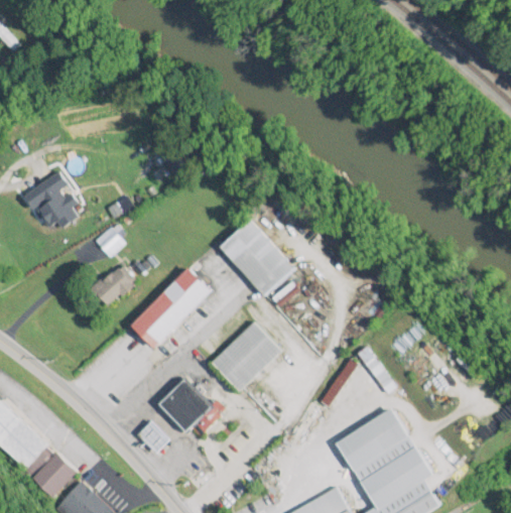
[(17,44),(0,25),(0,40),(10,51),(17,44)]
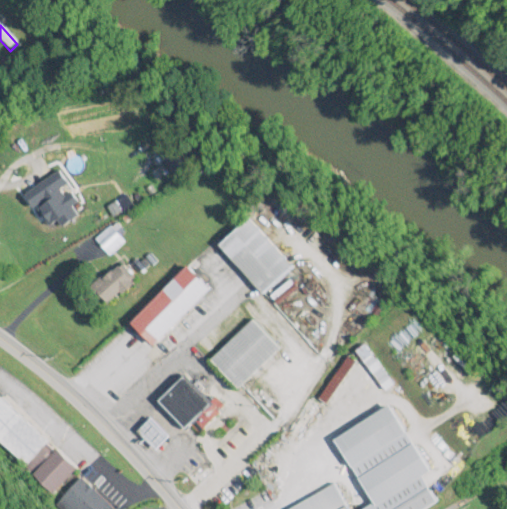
[(77,210),(52,168),(26,184),(51,226),(77,210)]
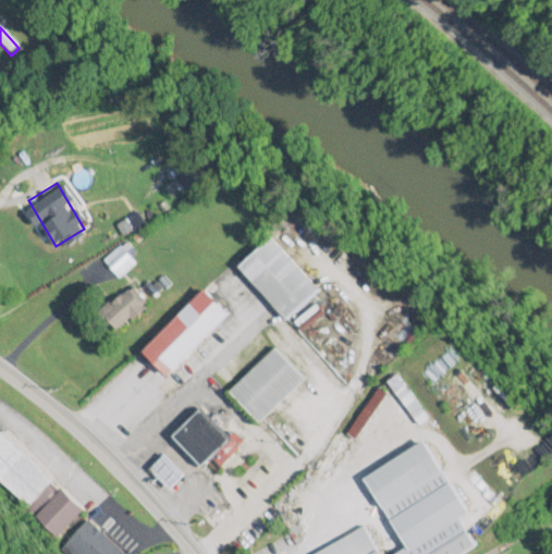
[(317,290),(270,236),(236,266),(283,319),(317,290)]
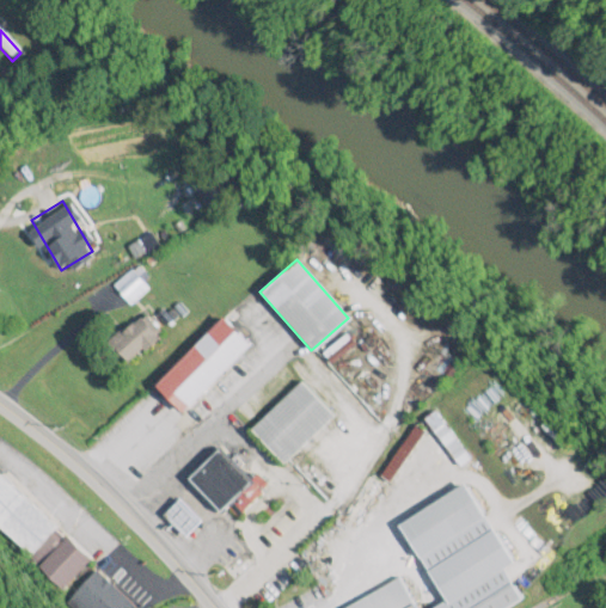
[(127,305),(145,287),(127,268),(109,286),(127,305)]
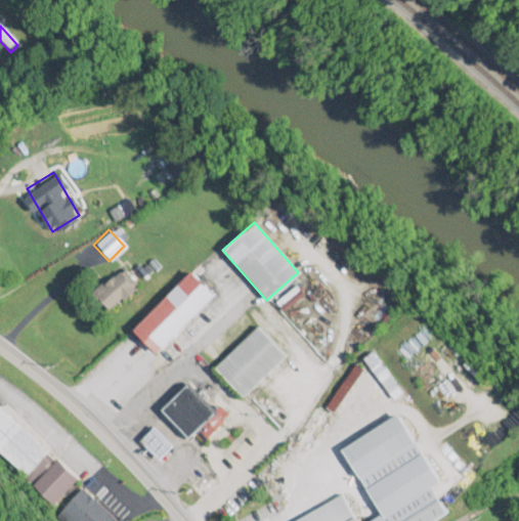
[(134,290),(120,269),(91,291),(106,311),(134,290)]
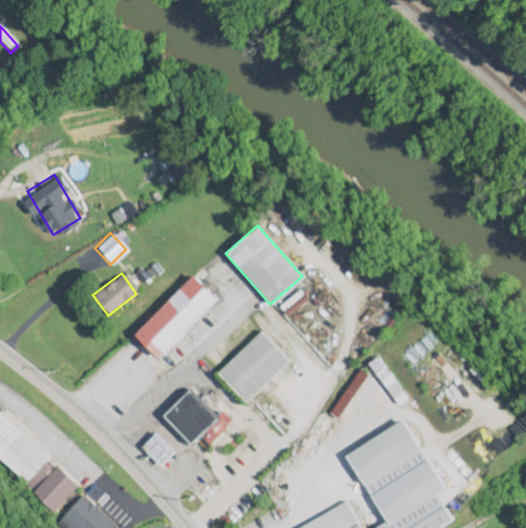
[(218,298),(194,274),(135,333),(159,357),(218,298)]
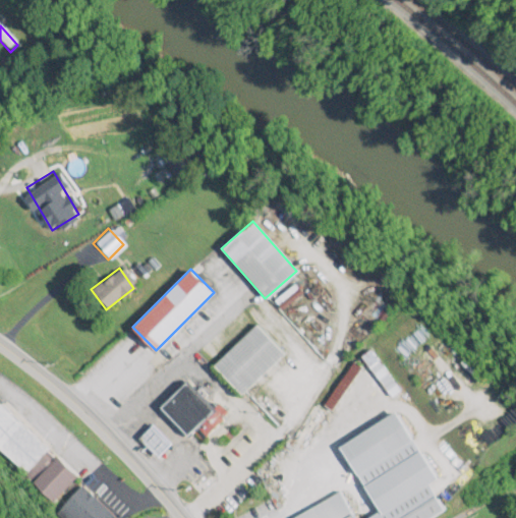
[(212,365),(240,395),(284,352),(255,324),(212,365)]
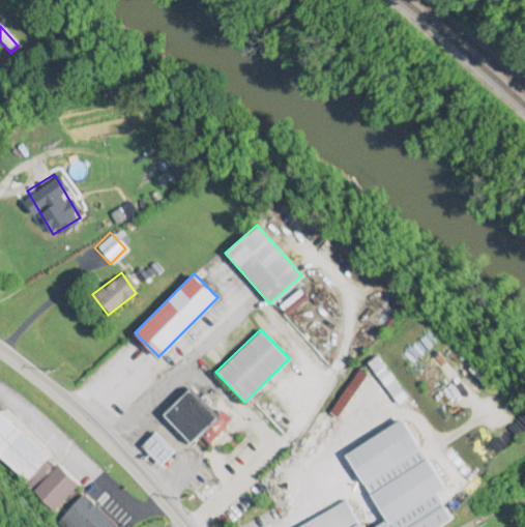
[(336,418),(367,374),(356,367),(325,411),(336,418)]
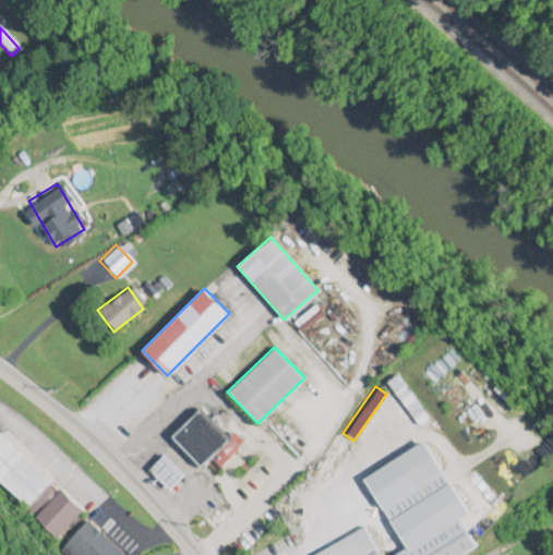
[(218,467),(242,443),(233,434),(227,439),(200,410),(172,435),(202,467),(211,458),(218,467)]
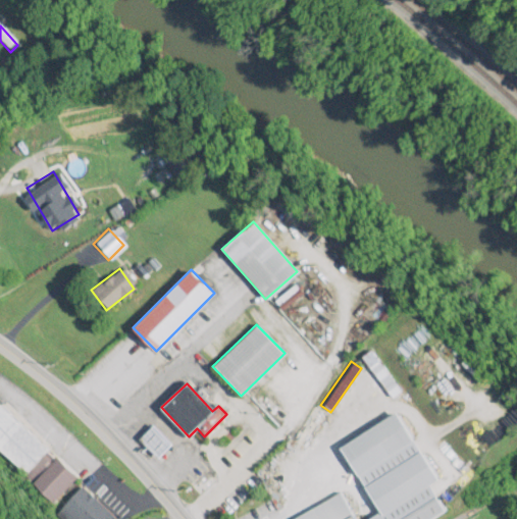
[(0,454),(20,475),(45,451),(0,406),(0,454)]
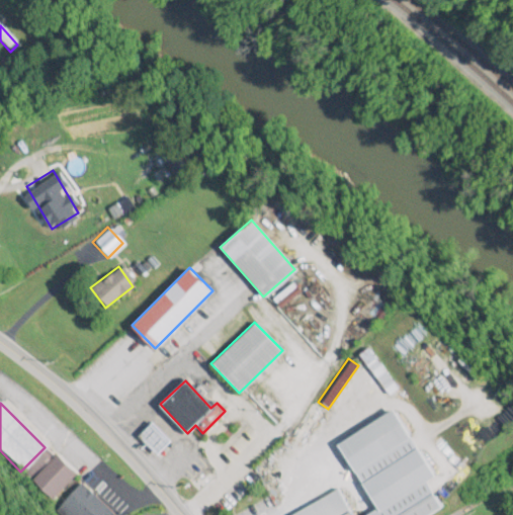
[(340,438),(376,510),(365,514),(351,514),(338,489),(285,514),(434,514),(444,510),(429,480),(432,478),(398,409),(340,438)]
